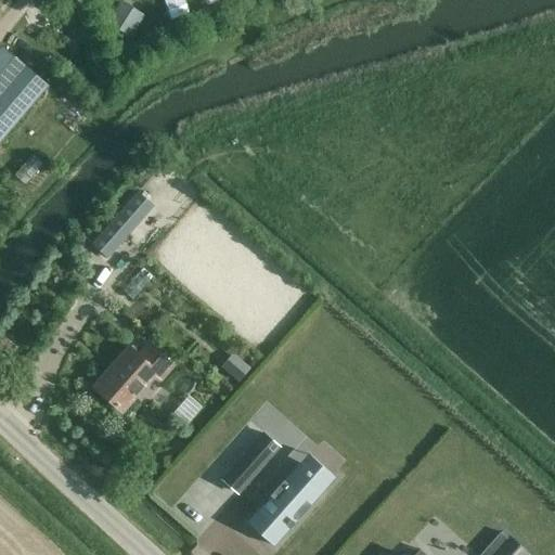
[(120,1),(107,23),(130,37),(144,15),(120,1)]
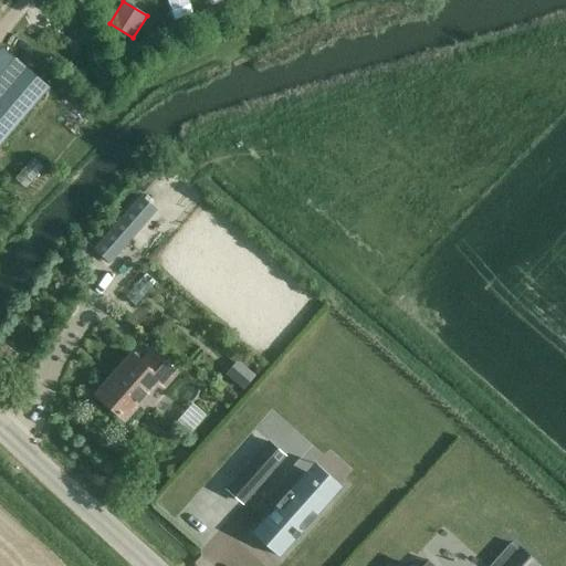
[(0,140),(46,85),(3,49),(0,53),(0,140)]
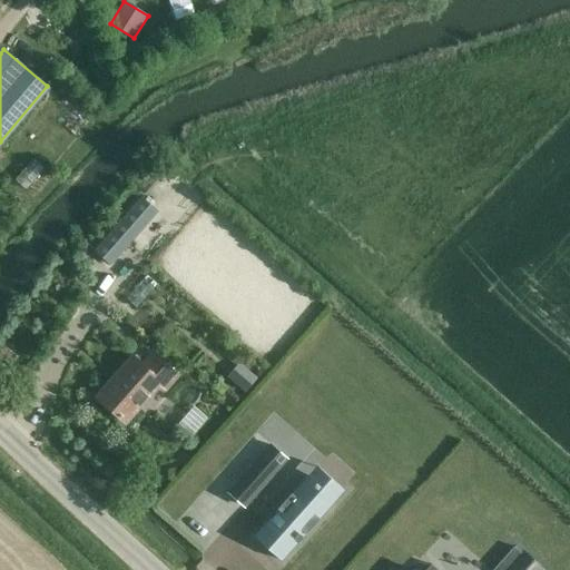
[(141,196),(94,251),(110,266),(158,212),(141,196)]
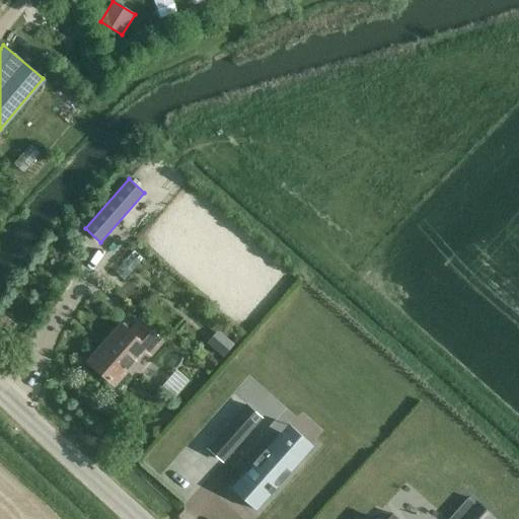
[(164,340),(139,317),(129,329),(121,321),(85,362),(114,387),(145,353),(150,356),(164,340)]
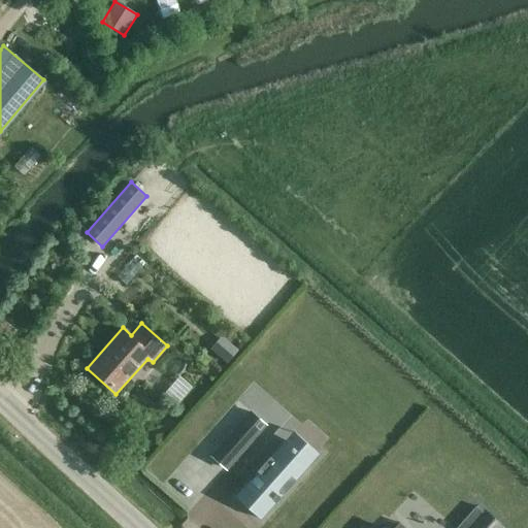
[(221,336),(210,349),(227,363),(238,352),(221,336)]
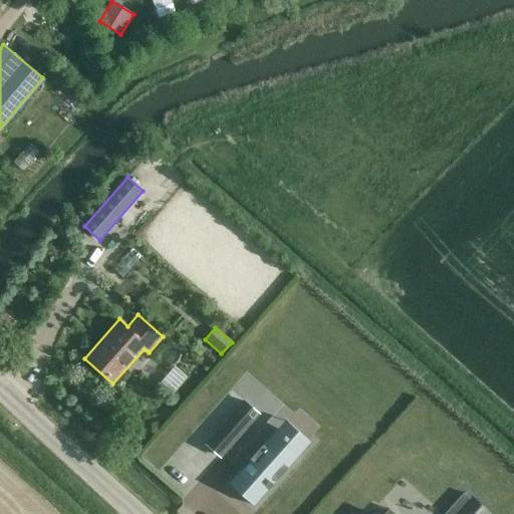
[(193,351),(199,356),(205,349),(199,344),(193,351)]
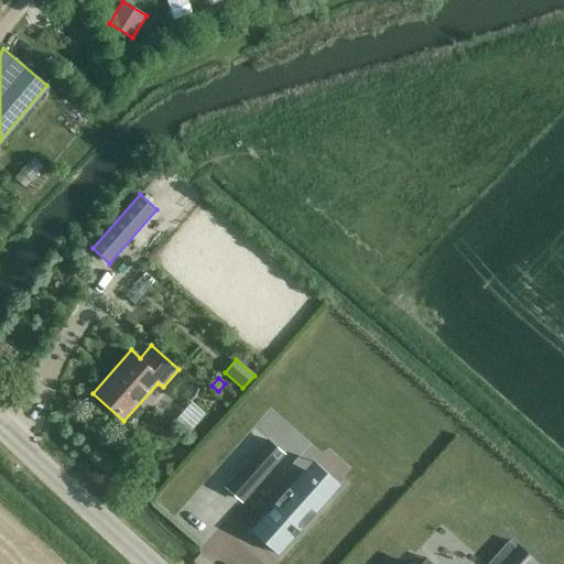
[(267,442),(225,488),(241,503),(284,456),(267,442)]
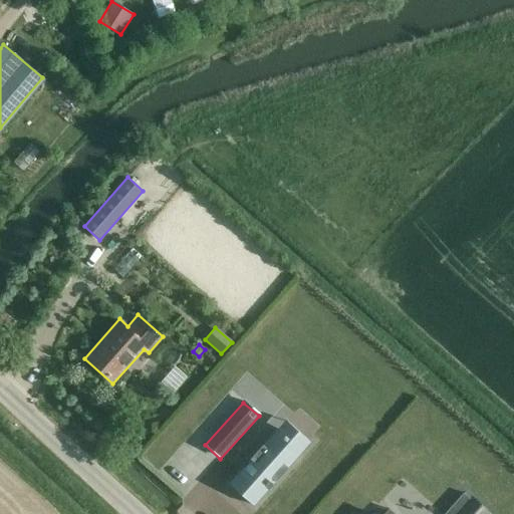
[(278,429),(229,485),(254,507),(304,451),(278,429)]
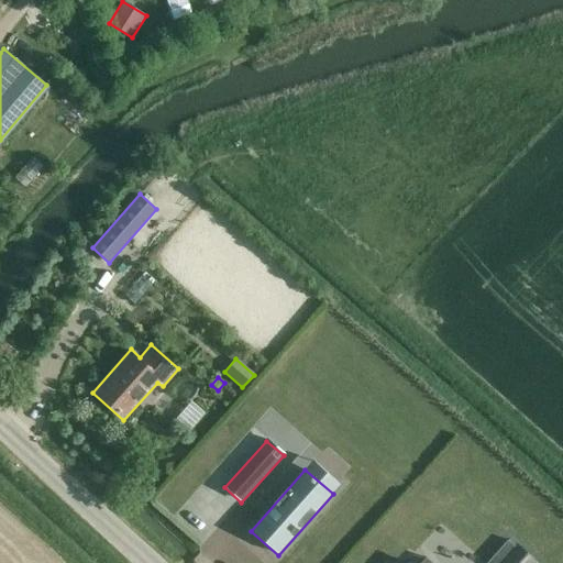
[(499,562),(536,562),(516,544),(514,548),(499,562)]
